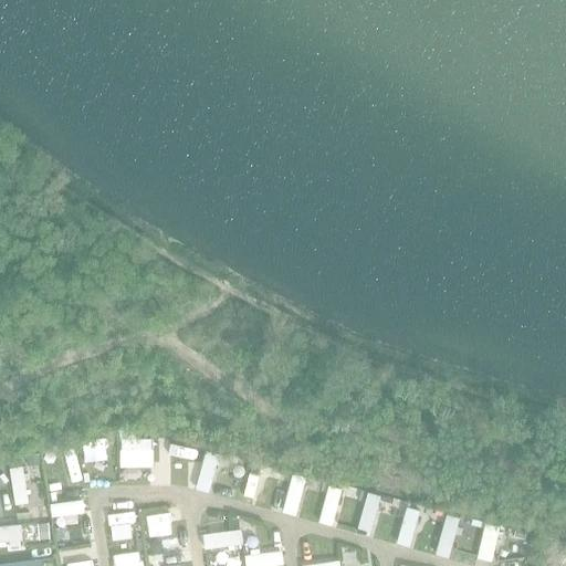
[(208,493),(219,454),(206,450),(195,490),(208,493)]
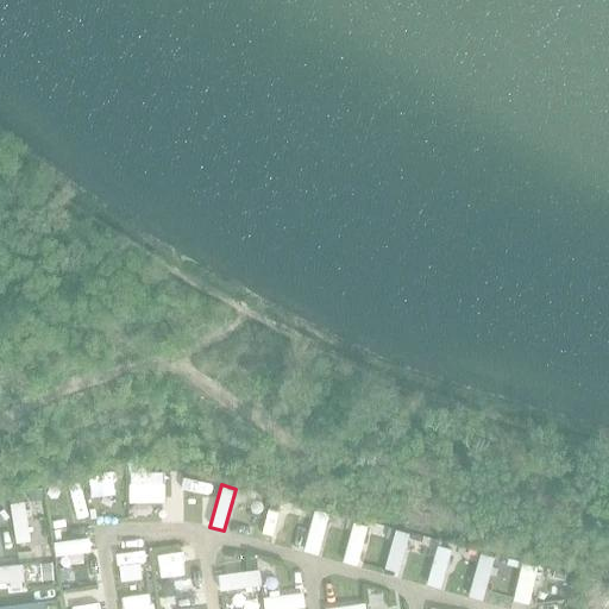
[(270,542),(282,501),(267,497),(256,539),(270,542)]
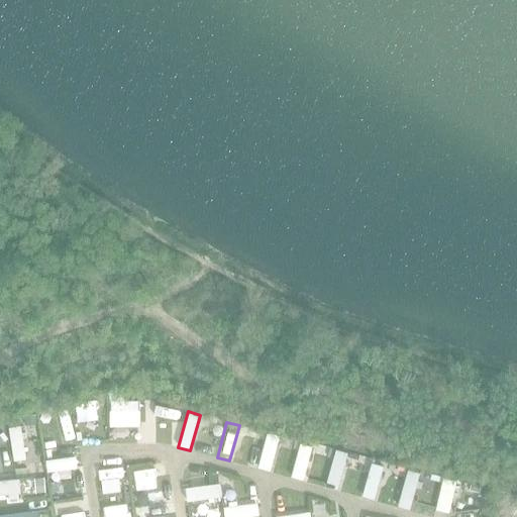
[(25,459),(20,426),(8,428),(13,461),(25,459)]
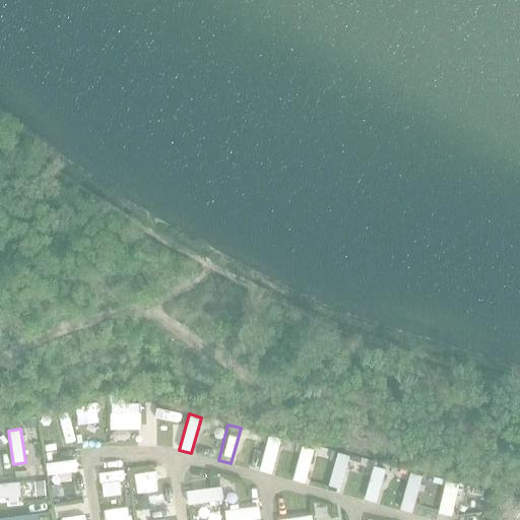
[(271,474),(280,439),(268,436),(259,470),(271,474)]
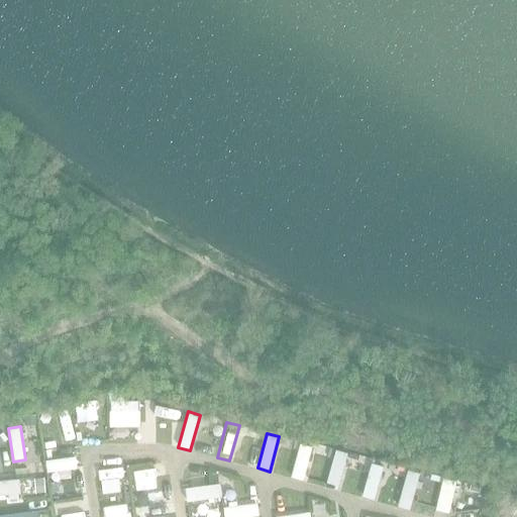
[(312,447),(300,444),(291,477),(303,481),(312,447)]
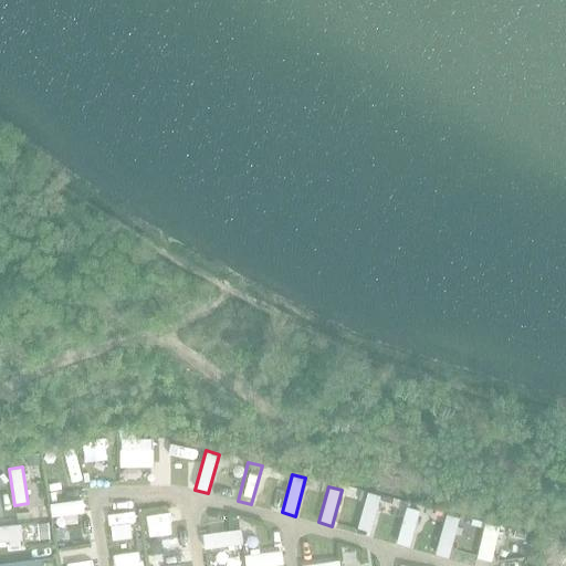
[(380,496),(367,493),(356,533),(369,536),(380,496)]
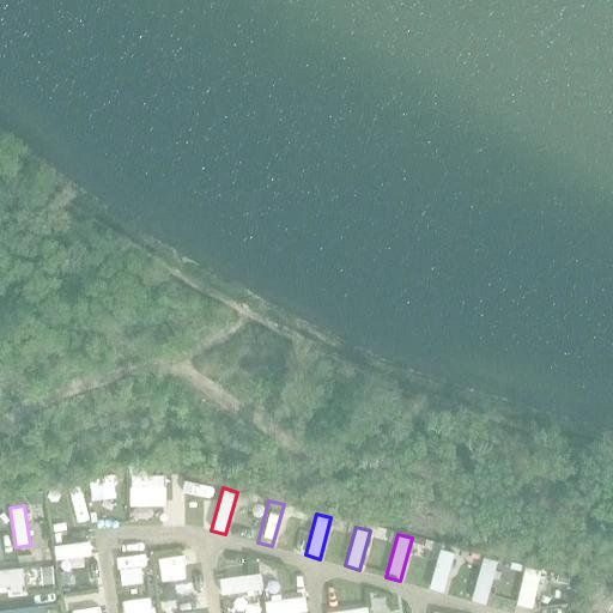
[(443,593),(454,553),(439,548),(429,588),(443,593)]
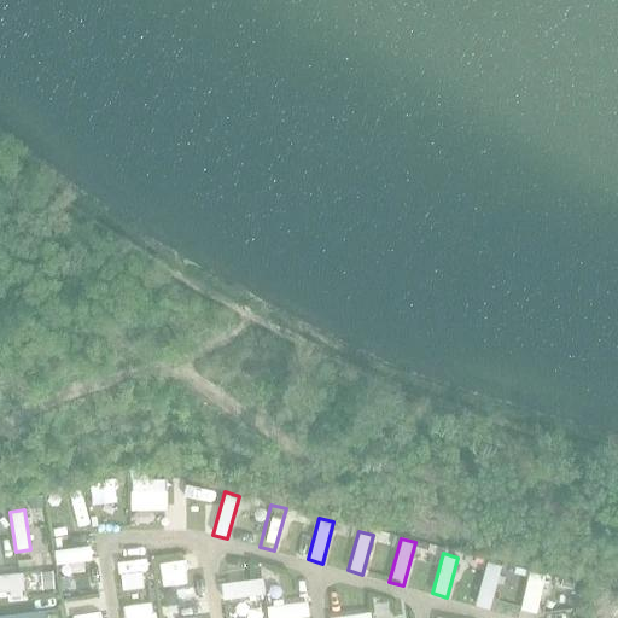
[(474,606),(489,610),(501,566),(487,563),(474,606)]
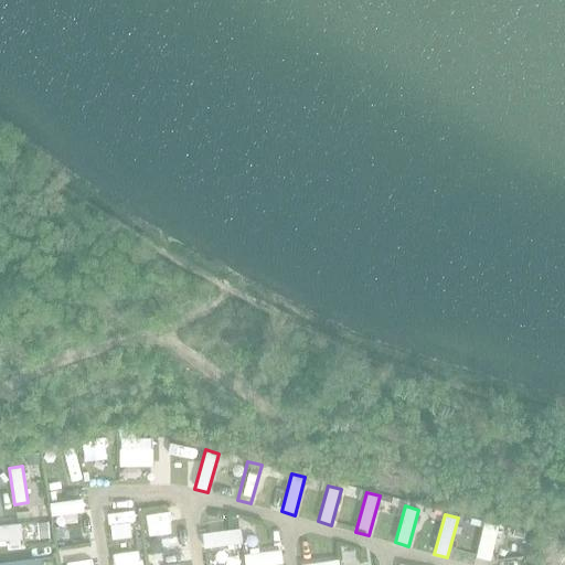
[(476,557),(490,561),(498,526),(483,523),(476,557)]
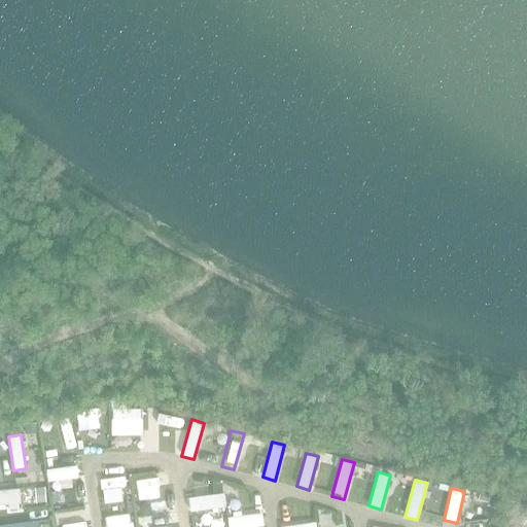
[(0,504),(20,503),(19,489),(0,490),(0,504)]
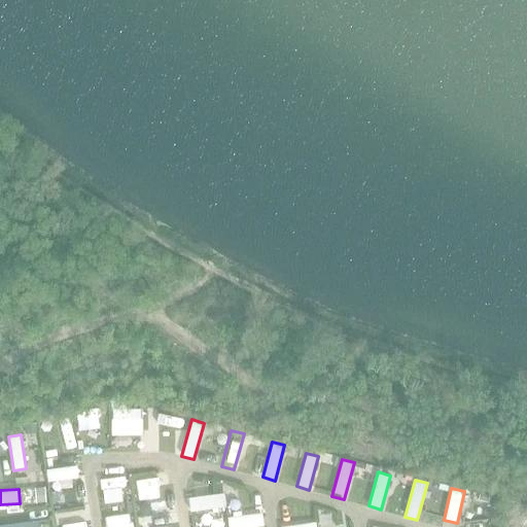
[(225,506),(223,494),(188,498),(190,512),(225,506)]
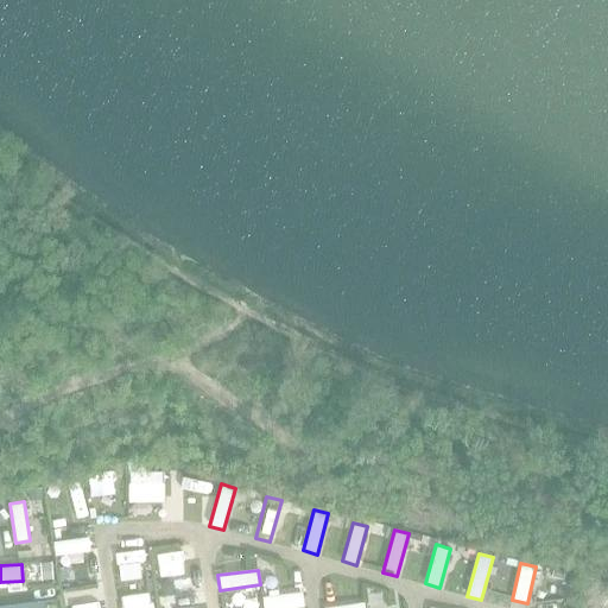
[(202,593),(200,578),(157,583),(158,599),(202,593)]
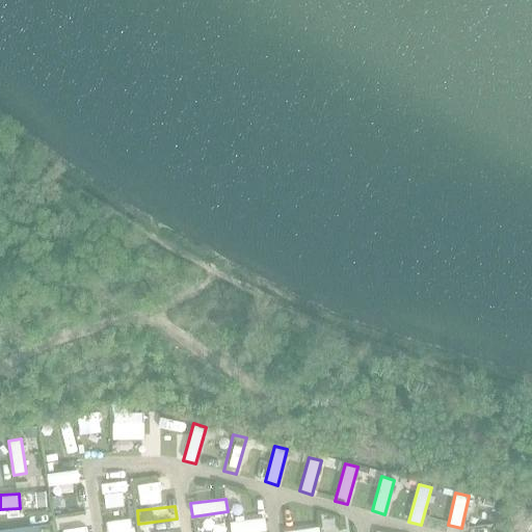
[(264,519),(230,523),(230,531),(258,531),(266,531),(264,519)]
